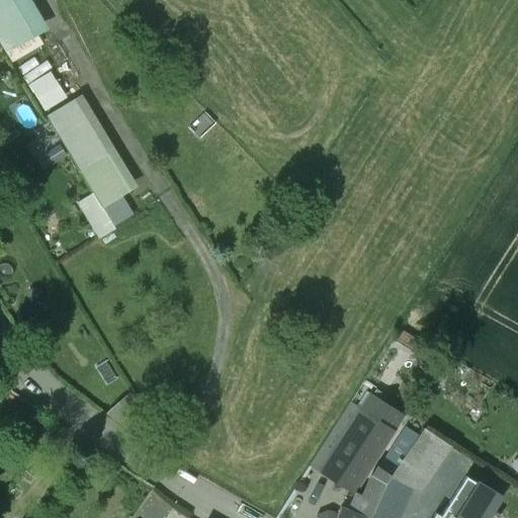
[(0,0),(0,42),(6,53),(47,30),(28,0),(0,0)]
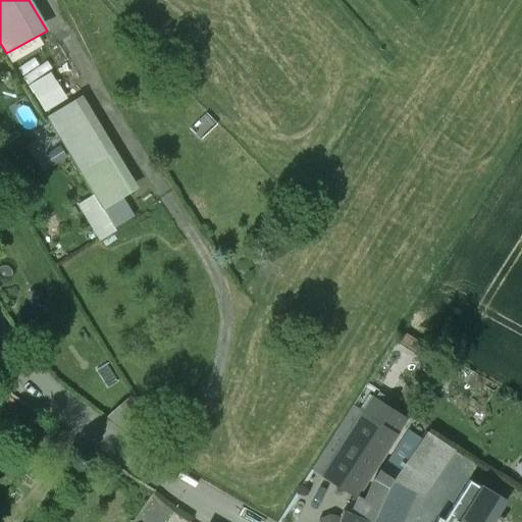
[(46,107),(70,99),(58,64),(46,69),(48,75),(36,80),(46,107)]
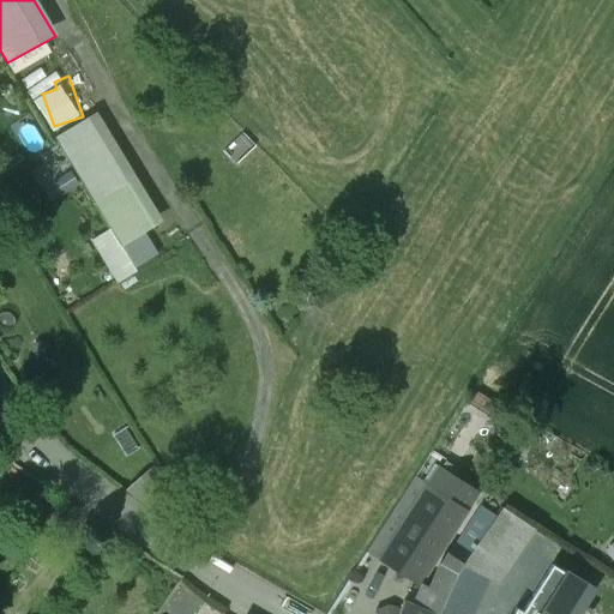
[(79,122),(53,138),(91,200),(116,185),(79,122)]
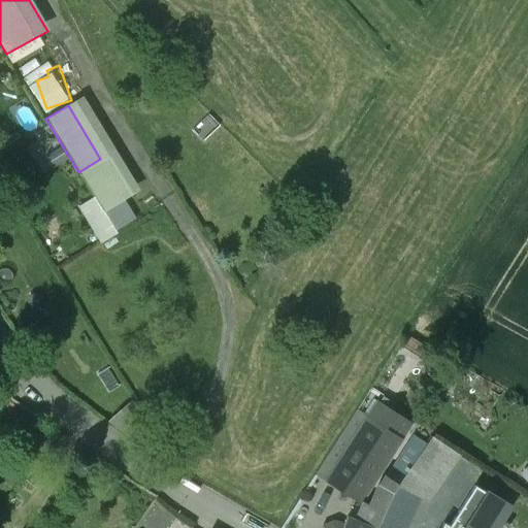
[(95,198),(72,211),(93,249),(117,233),(95,198)]
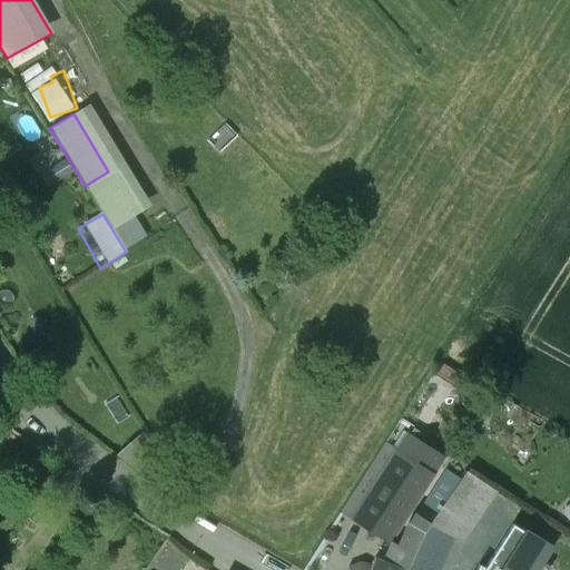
[(408,433),(396,450),(433,474),(444,458),(408,433)]
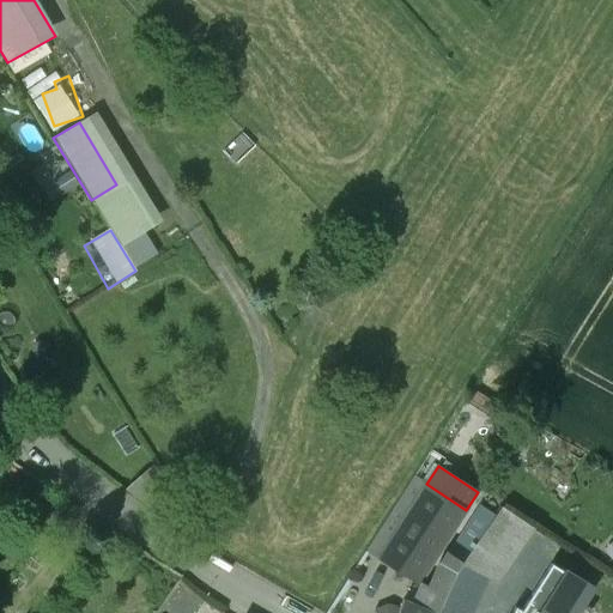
[(426,484),(414,475),(366,551),(418,586),(466,510),(426,484)]
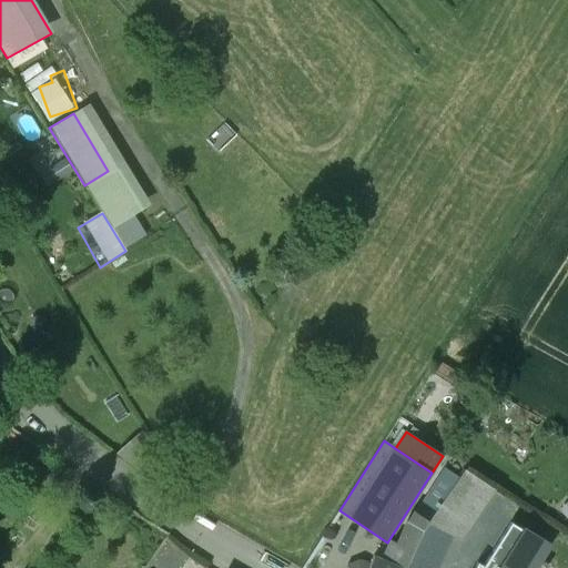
[(453,486),(427,523),(448,533),(464,538),(493,492),(464,472),(453,486)]
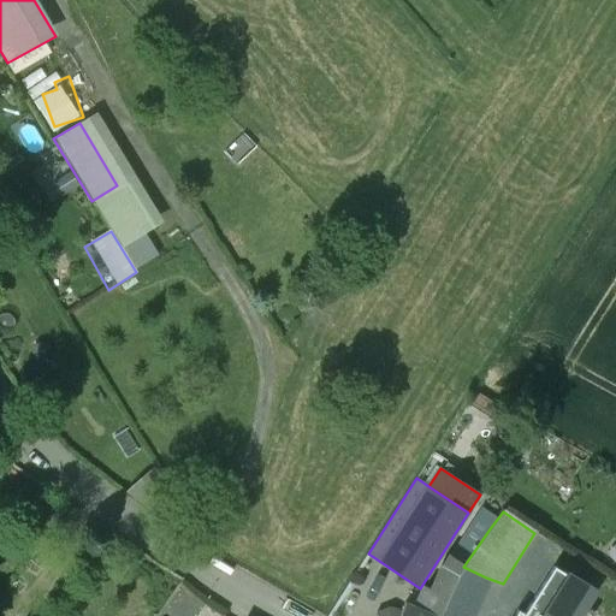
[(442,570),(456,576),(463,567),(491,527),(475,517),(440,569),(442,570)]
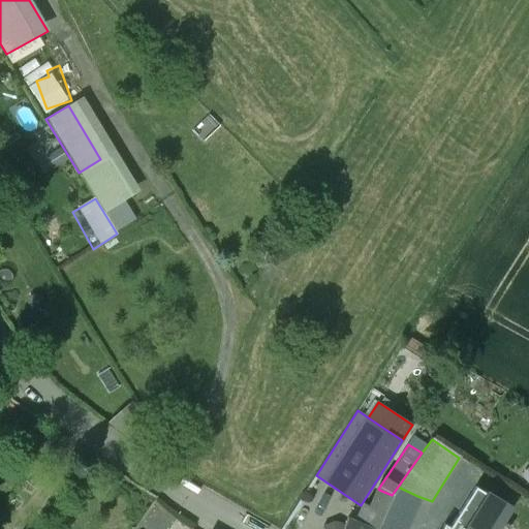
[(405,524),(417,496),(398,487),(392,495),(383,515),(405,524)]
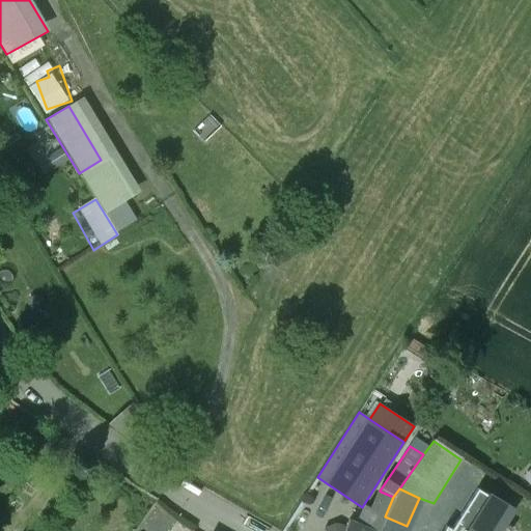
[(487,495),(477,488),(450,529),(446,526),(442,530),(510,530),(512,528),(504,523),(513,508),(490,493),(487,495)]
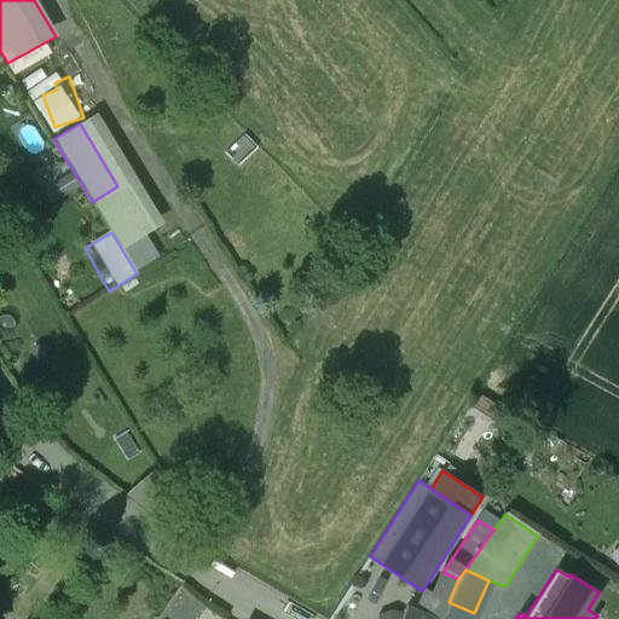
[(427,615),(408,607),(401,618),(441,618),(449,602),(458,579),(444,573),(432,596),(434,597),(427,615)]
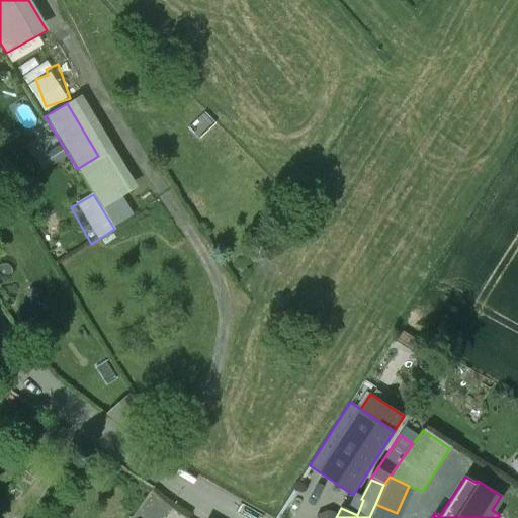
[(394,517),(397,513),(375,504),(369,517),(394,517)]
